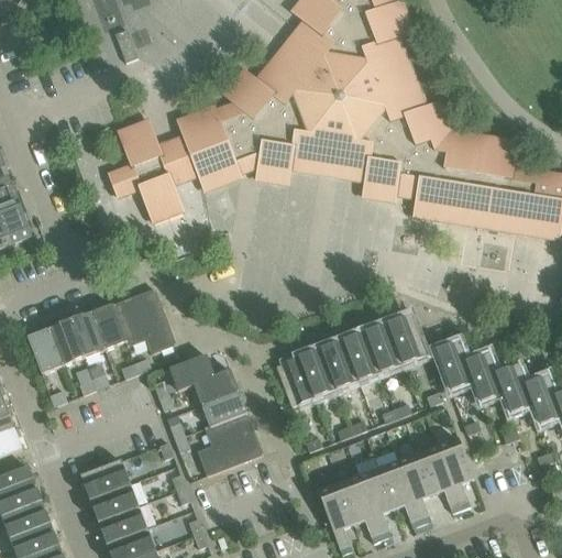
[(11,6),(9,0),(0,0),(3,9),(11,6)]
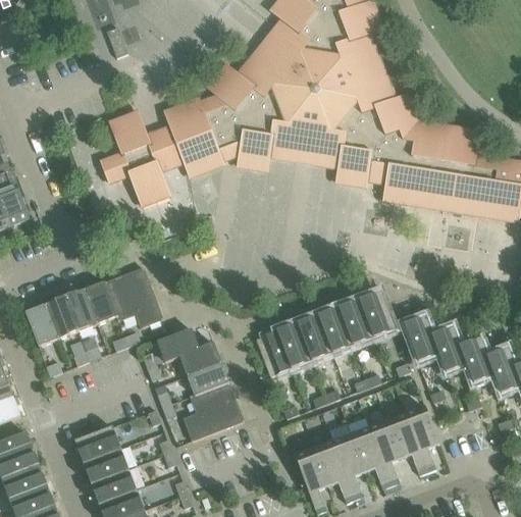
[(381,61),(370,33),(382,28),(371,0),(369,0),(366,1),(365,0),(277,0),(269,9),(280,18),(255,51),(237,72),(225,63),(207,87),(216,94),(209,102),(201,105),(198,98),(164,111),(169,124),(146,134),(137,110),(108,120),(120,152),(100,160),(108,182),(128,173),(141,205),(169,194),(160,170),(183,162),(188,175),(222,162),(220,155),(227,153),(239,154),(237,165),(267,170),(269,155),(337,166),(335,181),(365,186),(366,179),(384,183),(382,199),(518,221),(520,211),(520,160),(475,154),(479,130),(417,119),(407,92),(395,97),(383,68),(381,61)]
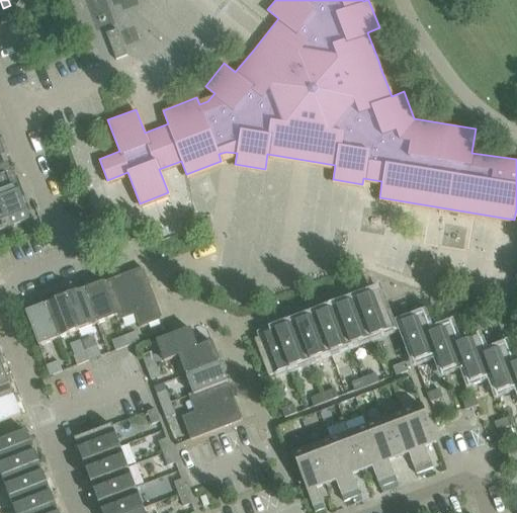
[(126,52),(116,25),(105,30),(115,57),(126,52)]
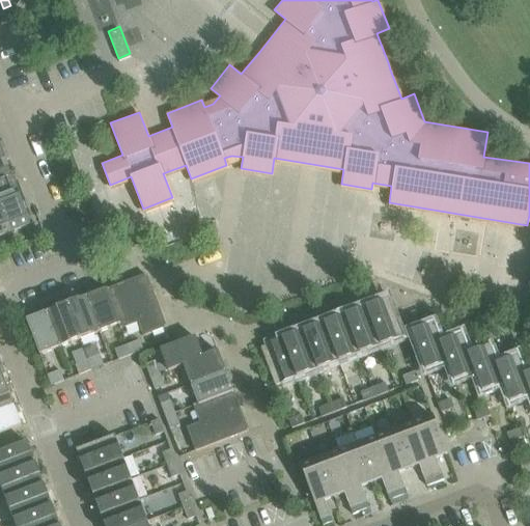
[(0,172),(9,169),(2,149),(0,149),(0,172)]
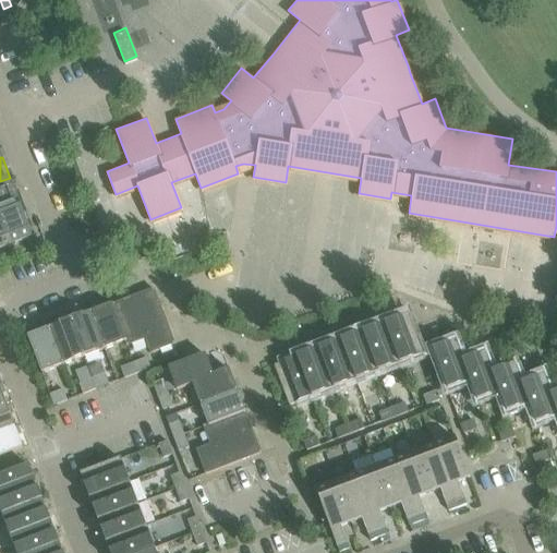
[(0,203),(16,196),(14,189),(10,178),(0,181),(0,203)]
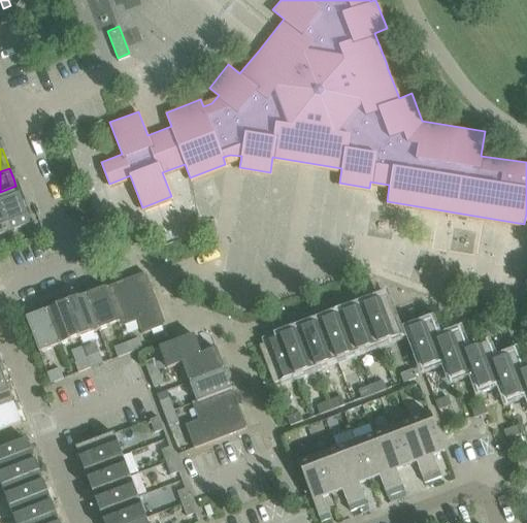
[(29,221),(22,202),(15,186),(0,192),(0,203),(9,228),(29,221)]
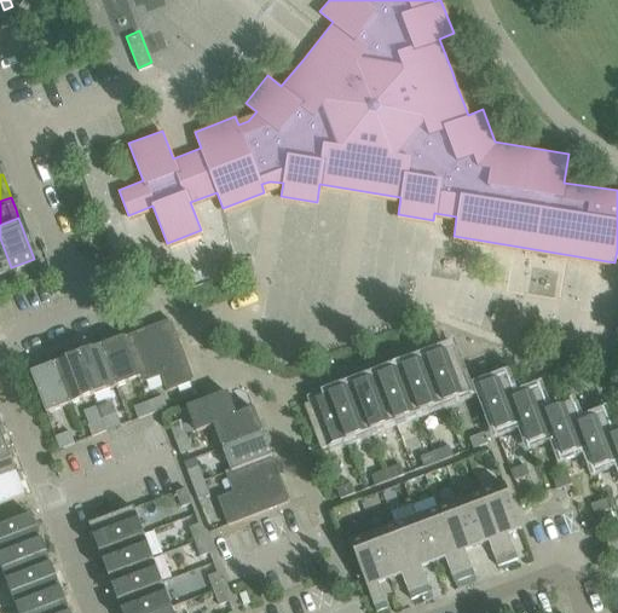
[(0,271),(11,267),(0,238),(0,271)]
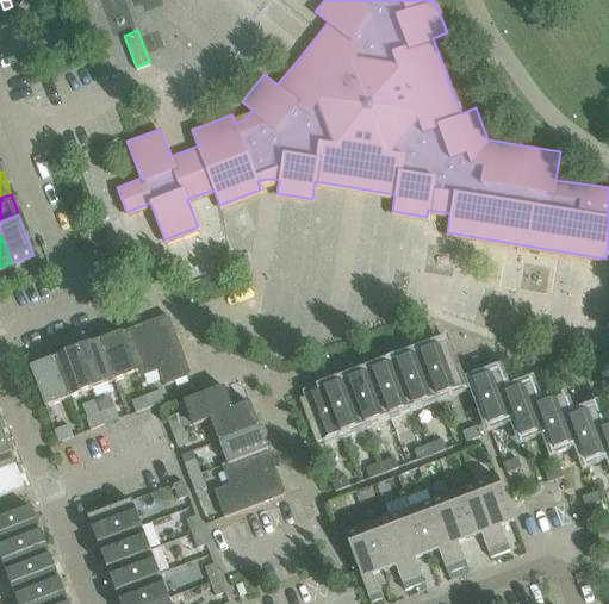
[(136,375),(156,368),(162,384),(191,372),(167,311),(118,330),(134,369),(136,375)]
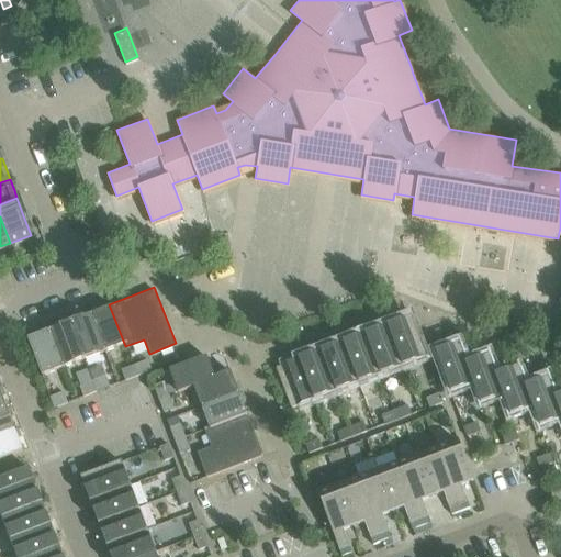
[(123,341),(109,304),(90,311),(104,348),(123,341)]
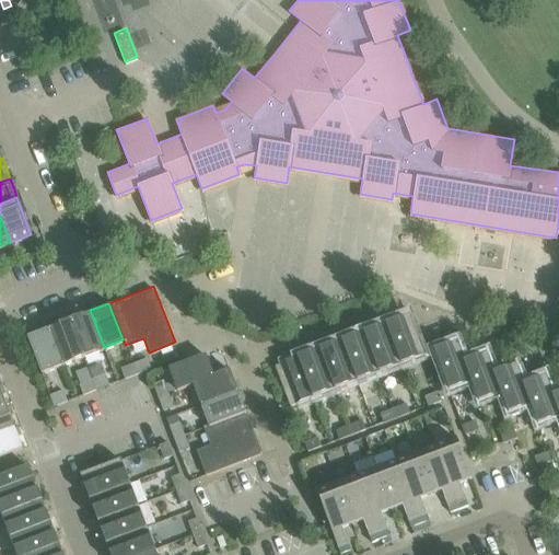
[(68,319),(82,355),(104,347),(90,310),(68,319)]
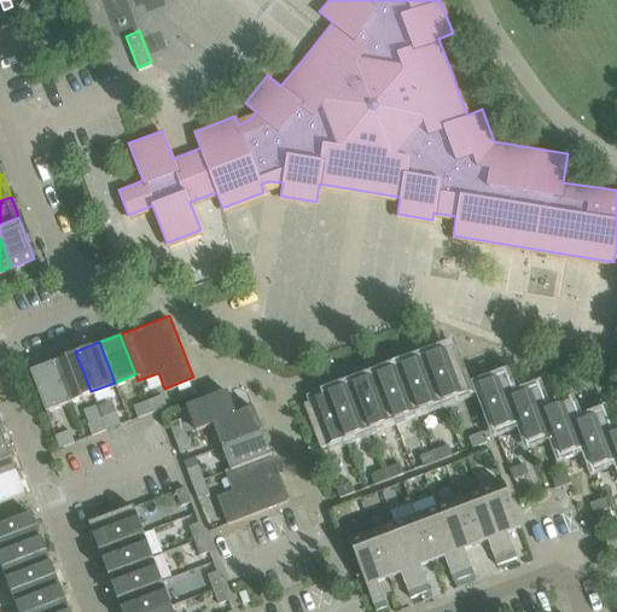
[(467,389),(450,344),(426,354),(443,398),(467,389)]
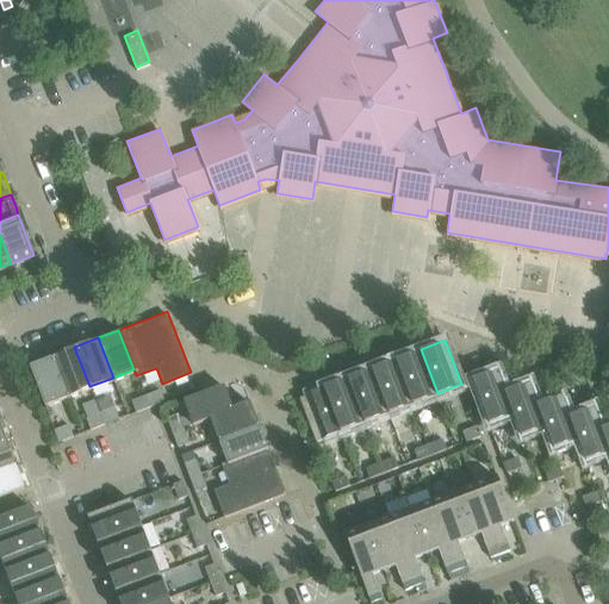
[(89,386),(74,347),(51,355),(67,394),(89,386)]
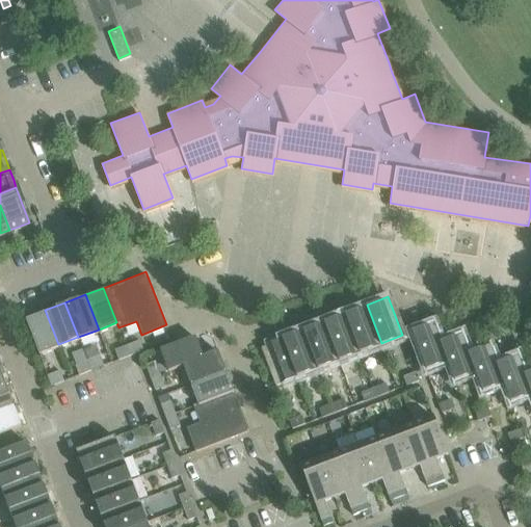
[(381,343),(367,305),(346,312),(361,351),(381,343)]
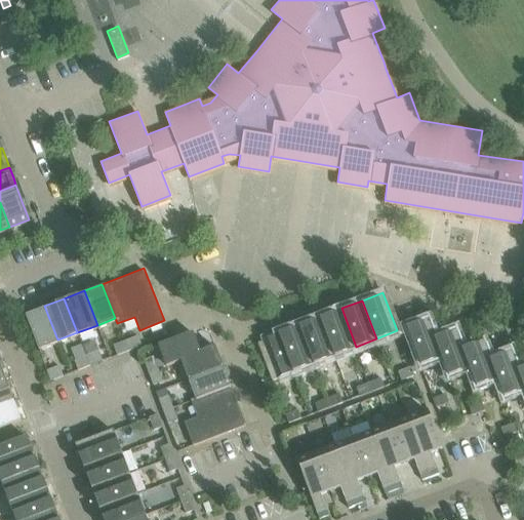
[(57,340),(44,306),(26,313),(38,347),(57,340)]
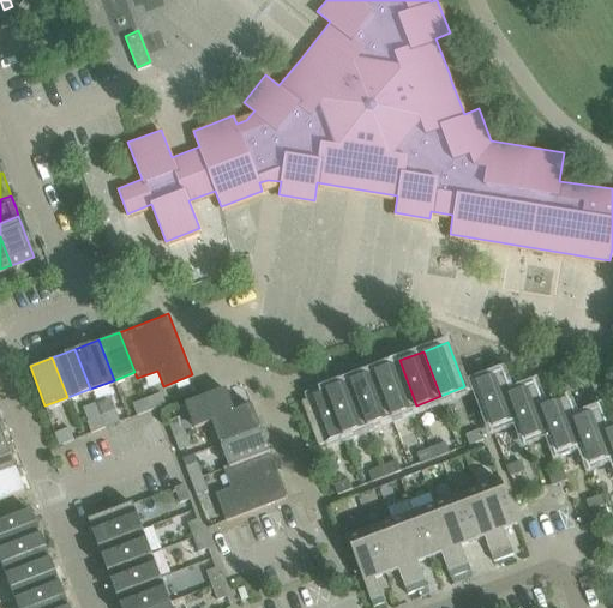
[(416,405),(400,360),(374,369),(391,414),(416,405)]
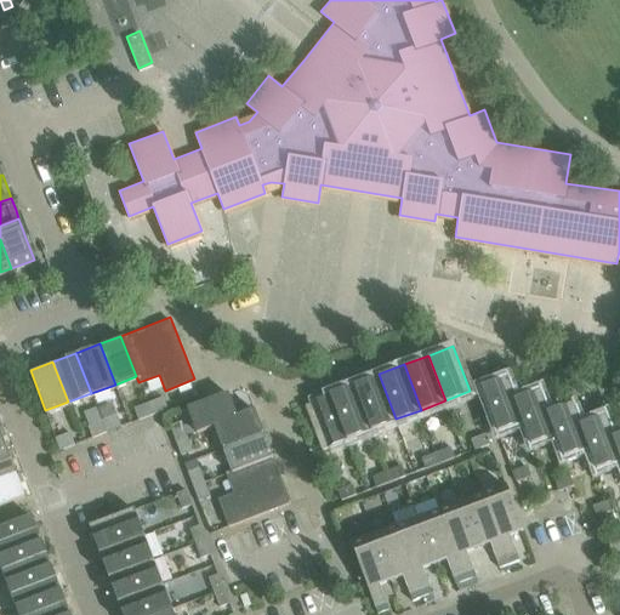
[(396,419),(379,374),(353,383),(371,428),(396,419)]
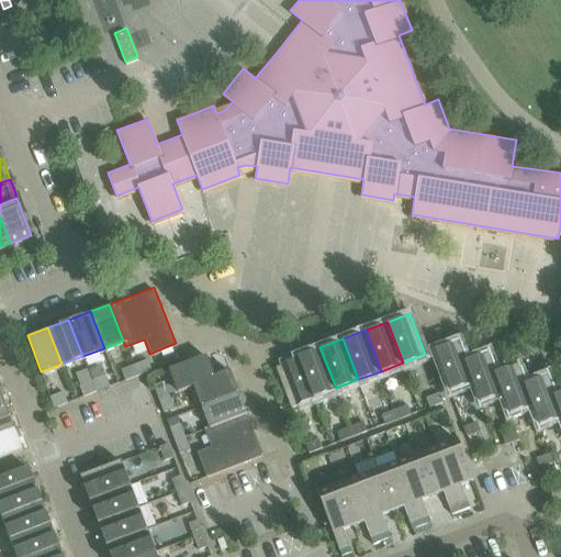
[(472,379),(466,359),(458,340),(434,348),(448,388),(471,380),(472,379)]
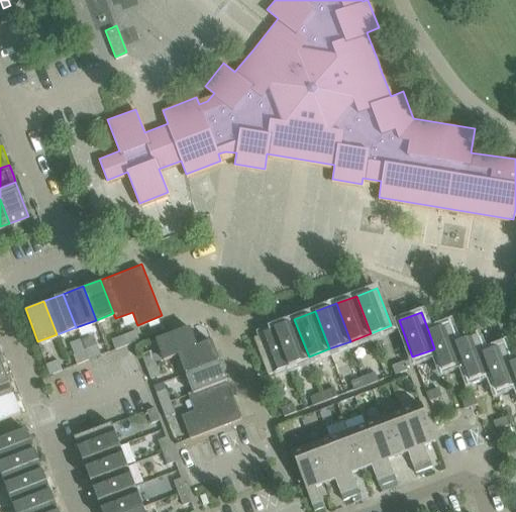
[(309,356),(294,319),(274,327),(288,365),(309,356)]
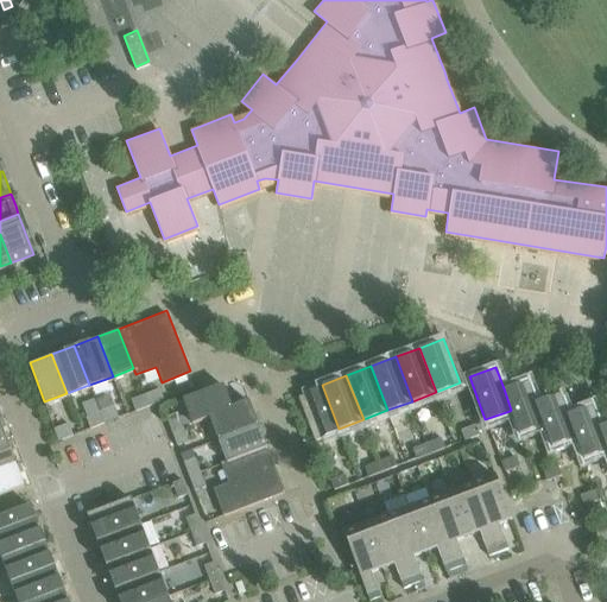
[(543,423),(536,400),(528,379),(504,388),(511,410),(510,411),(518,431),(542,423),(543,423)]
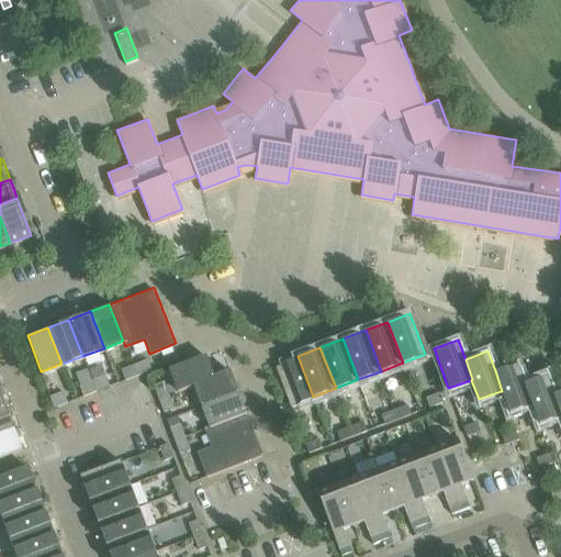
[(212,374),(205,354),(169,367),(177,389),(193,383),(213,376),(212,374)]
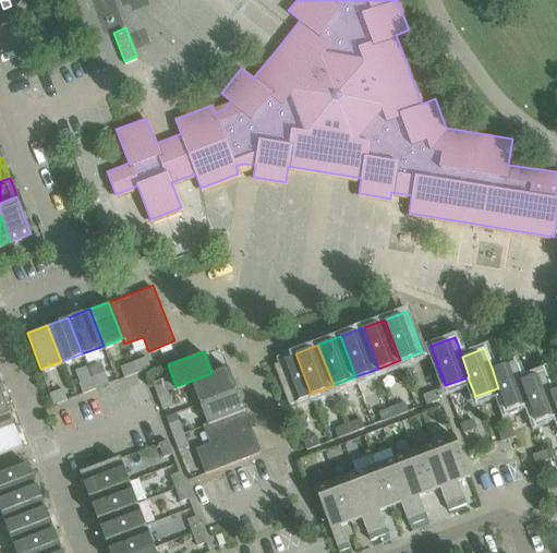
[(311,394),(295,353),(273,362),(288,403),(311,394)]
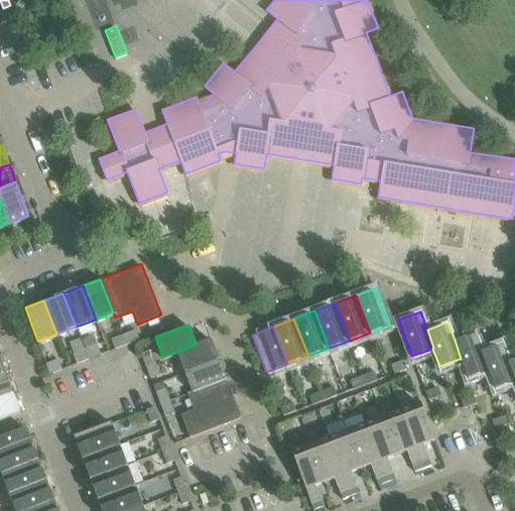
[(138,337),(135,328),(123,332),(127,342),(138,337)]
